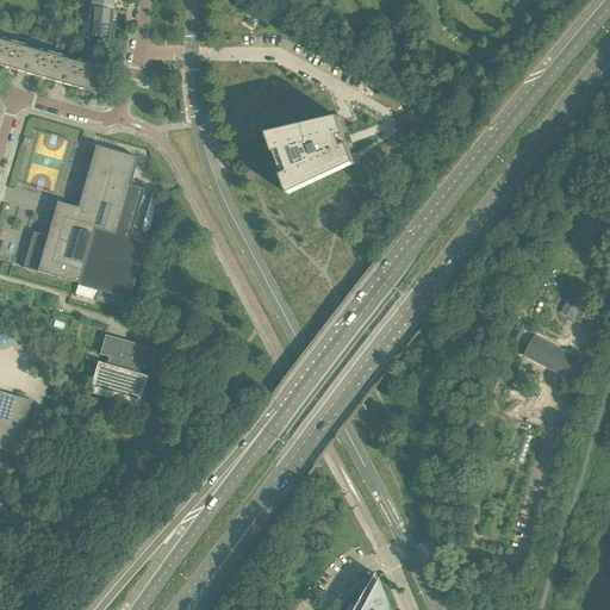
[(91,0),(91,7),(112,10),(113,0),(91,0)]
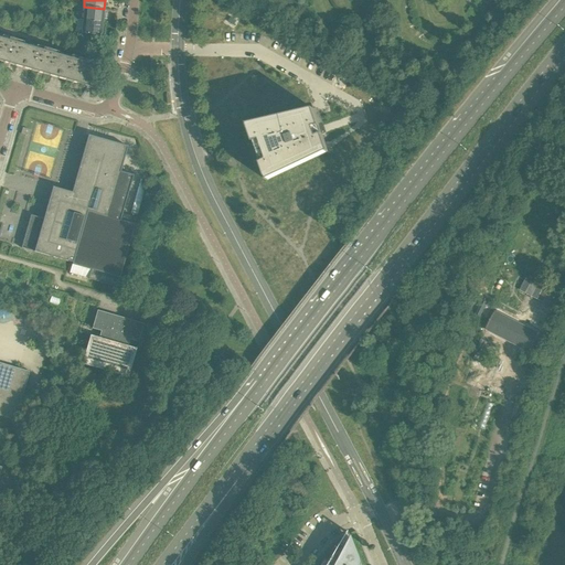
[(84,7),(83,21),(103,22),(104,9),(84,7)]
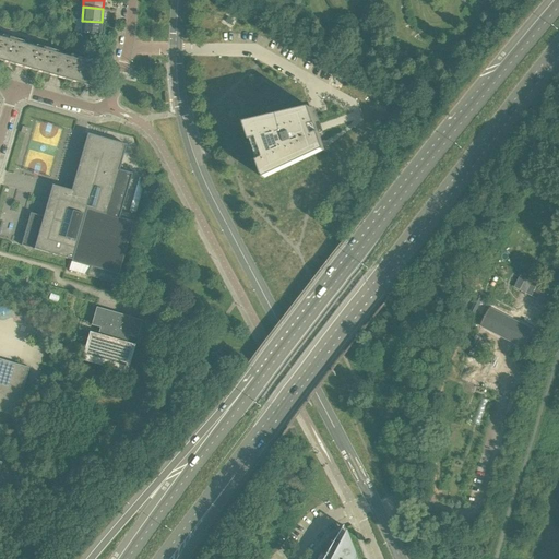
[(69,19),(62,18),(60,42),(73,45),(75,38),(68,36),(69,19)]
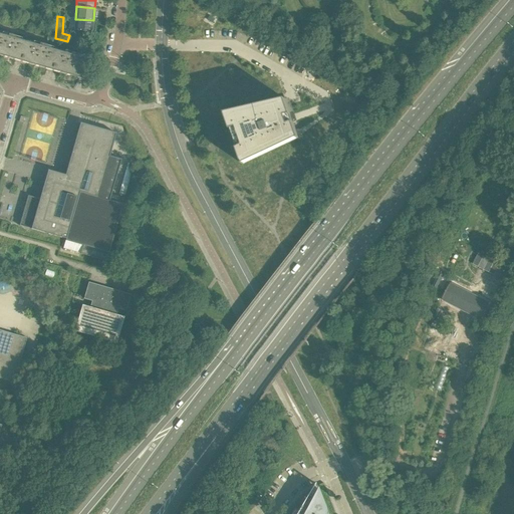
[(93,20),(75,19),(74,31),(92,32),(93,20)]
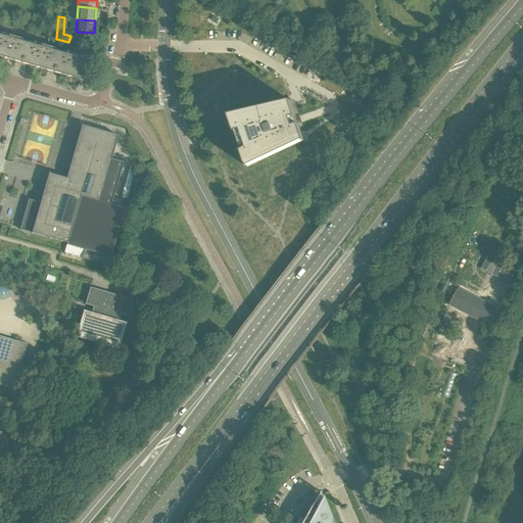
[(9,36),(0,33),(0,56),(3,58),(4,58),(6,59),(7,59),(8,59),(15,61),(18,62),(21,63),(28,41),(13,37),(12,37),(9,36)]
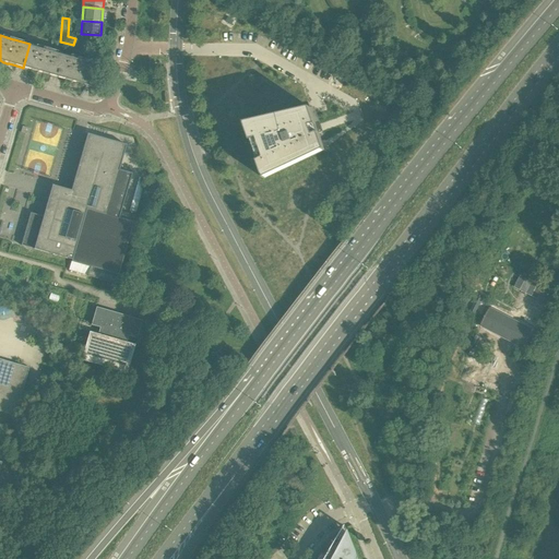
[(268,46),(288,61),(296,50),(275,35),(268,46)]
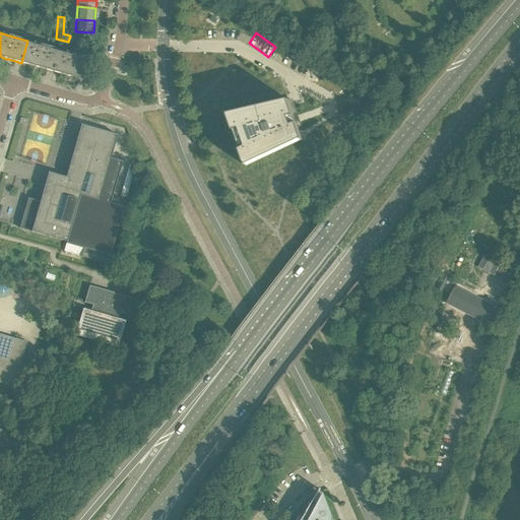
[(42,45),(27,41),(21,63),(24,64),(26,64),(35,67),(37,68),(38,68),(39,68),(40,68),(47,70),(50,71),(53,72),(60,50),(45,46),(44,46),(42,45)]
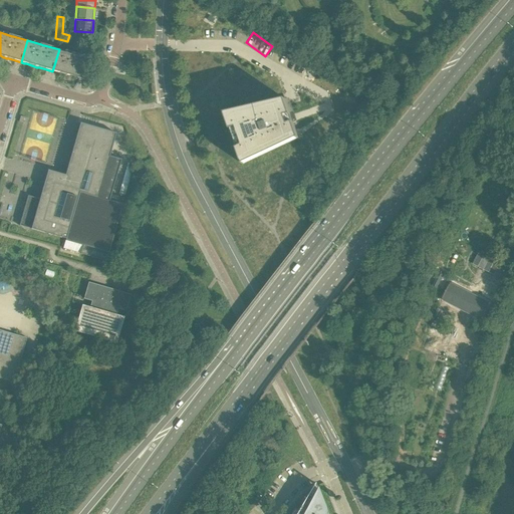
[(71,53),(59,49),(52,71),(54,72),(57,72),(65,74),(65,75),(67,75),(68,76),(70,76),(76,78),(79,79),(81,79),(83,80),(89,58),(75,54),(71,53)]
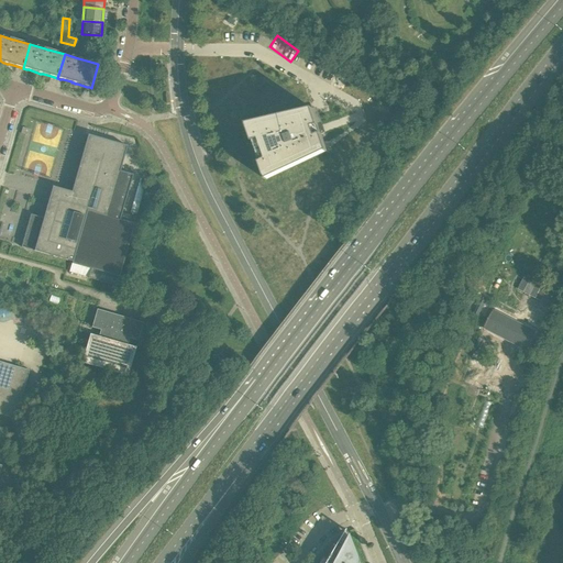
[(311,109),(246,124),(265,177),(324,148),(311,109)]
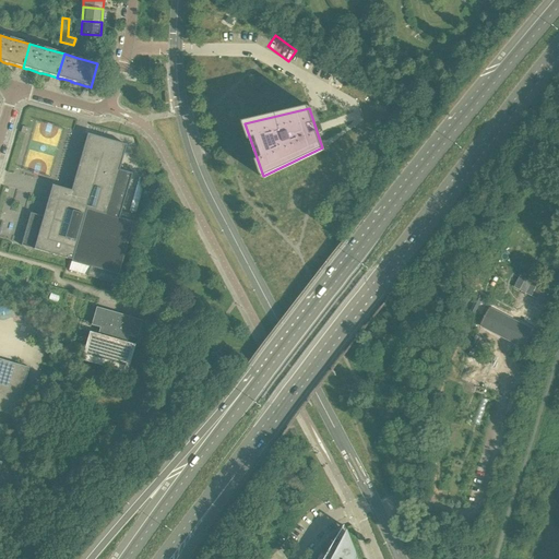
[(31,213),(21,246),(34,249),(58,257),(71,260),(71,261),(69,270),(87,275),(87,276),(116,284),(118,275),(127,247),(133,222),(135,216),(120,212),(132,174),(119,170),(126,145),(102,138),(99,138),(87,133),(83,147),(78,166),(72,185),(71,190),(70,190),(52,185),(48,198),(43,216),(31,213)]
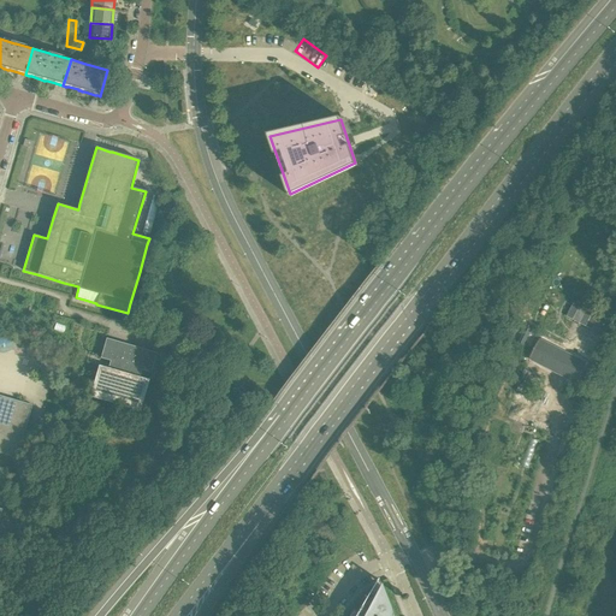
[(154,195),(142,232),(149,235),(160,197),(154,195)]
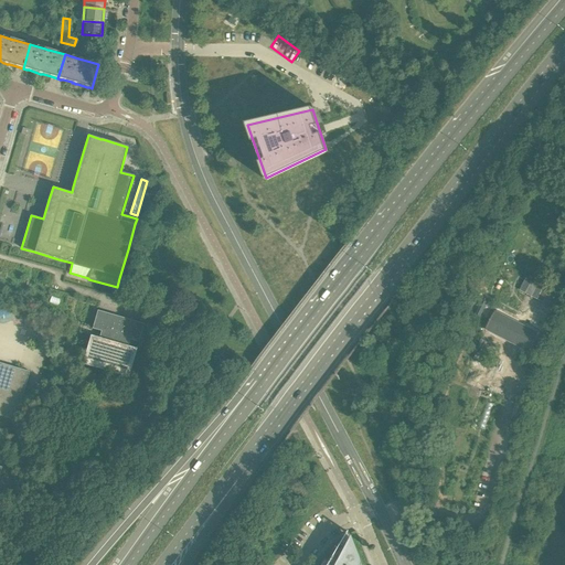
[(562,277),(564,270),(564,264),(553,257),(546,269),(552,272),(553,268),(558,272),(557,275),(562,277)]
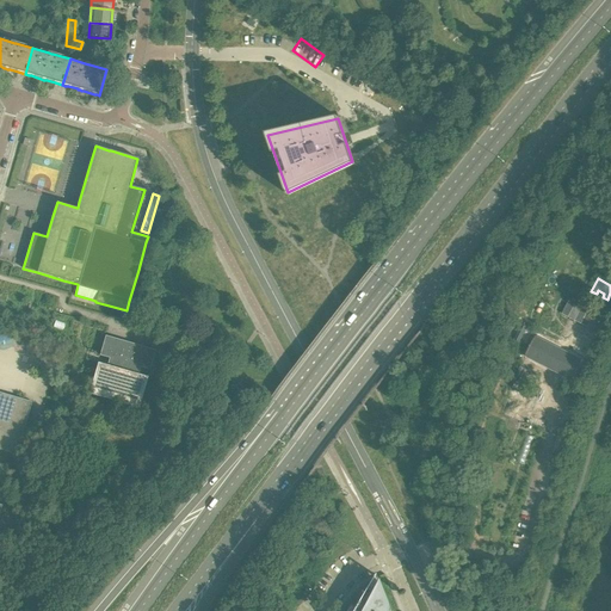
[(522,323),(513,340),(519,343),(528,327),(522,323)]
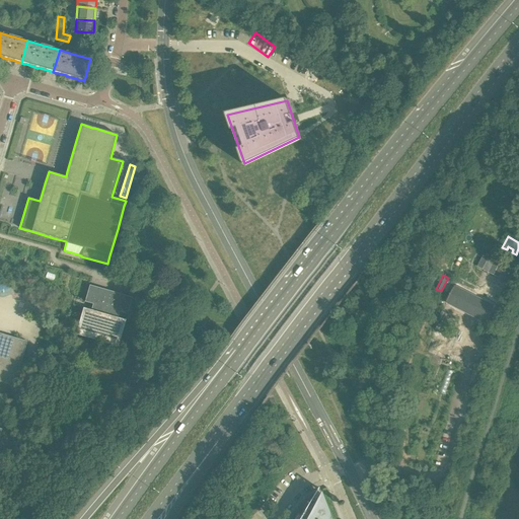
[(90,311),(85,309),(83,308),(75,335),(118,347),(125,320),(123,319),(123,320),(117,318),(119,311),(127,314),(132,297),(89,285),(84,302),(92,304),(90,311)]
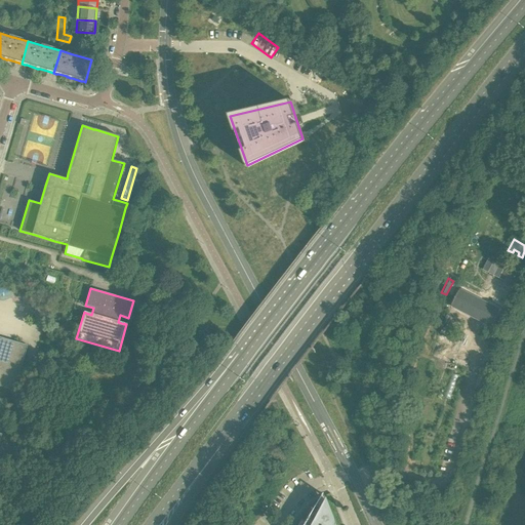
[(462,292),(458,301),(495,321),(499,312),(462,292)]
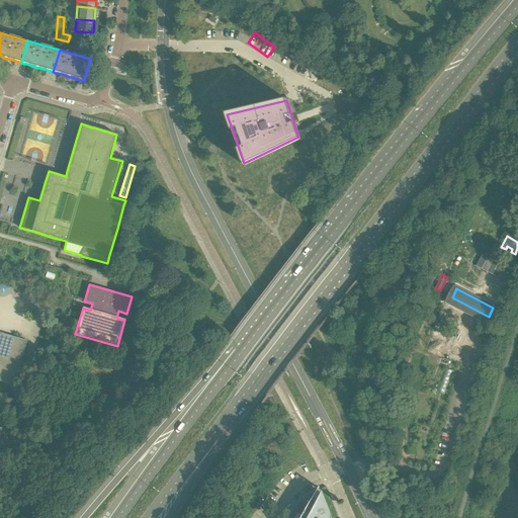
[(0,433),(1,428),(0,427),(0,380),(14,385),(26,341),(11,336),(10,341),(0,338),(0,433)]
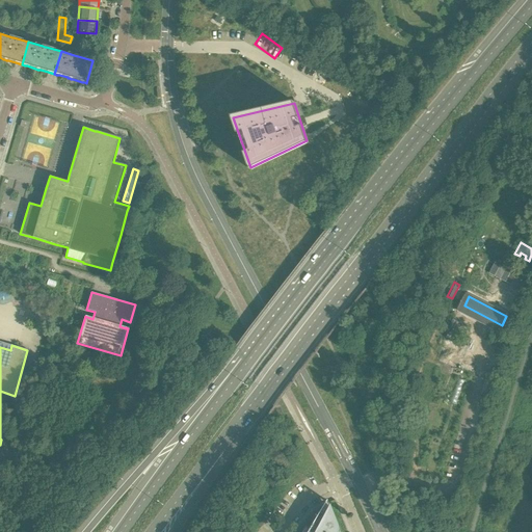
[(338,531),(339,531),(338,531),(328,506),(307,531),(338,531)]
